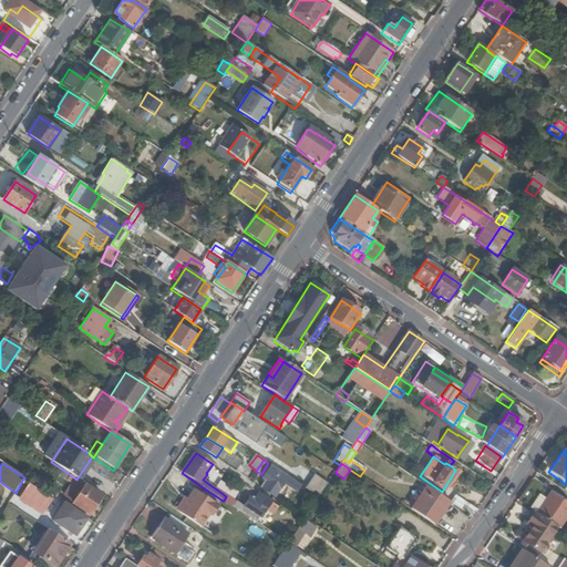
[(264,477),(268,481),(263,490),(274,497),(288,476),(271,465),(264,477)]
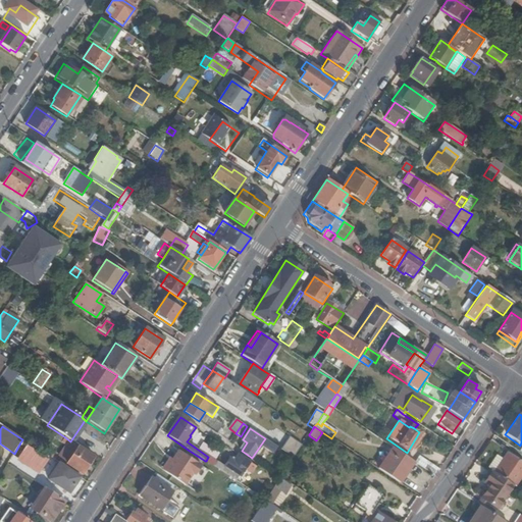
[(289,436),(281,449),(293,457),(301,445),(289,436)]
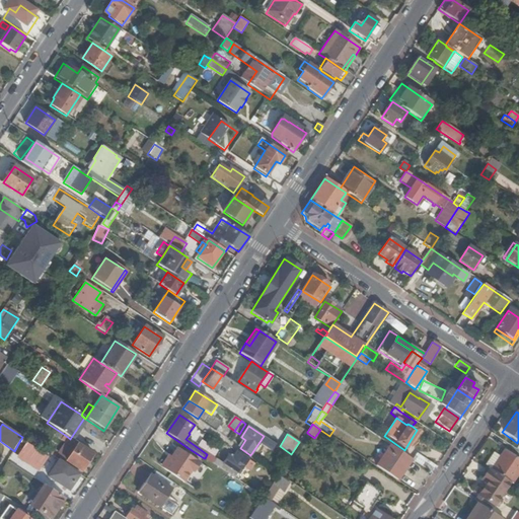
[(70,439),(65,435),(61,442),(68,447),(73,440),(70,439)]
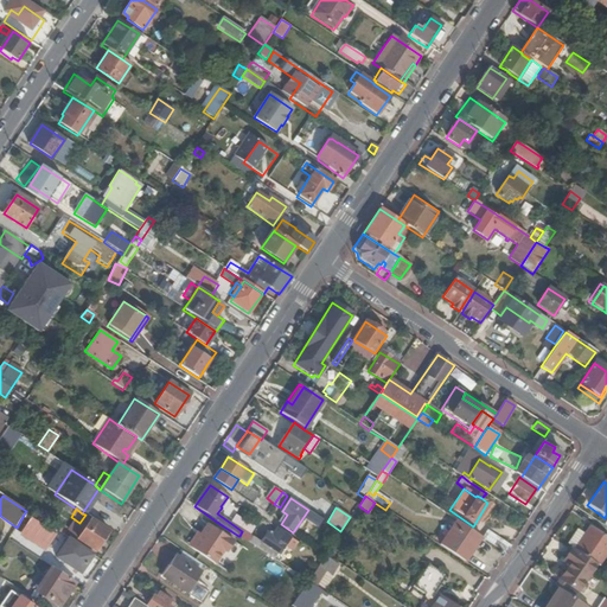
[(94,553),(107,532),(89,521),(76,541),(94,553)]
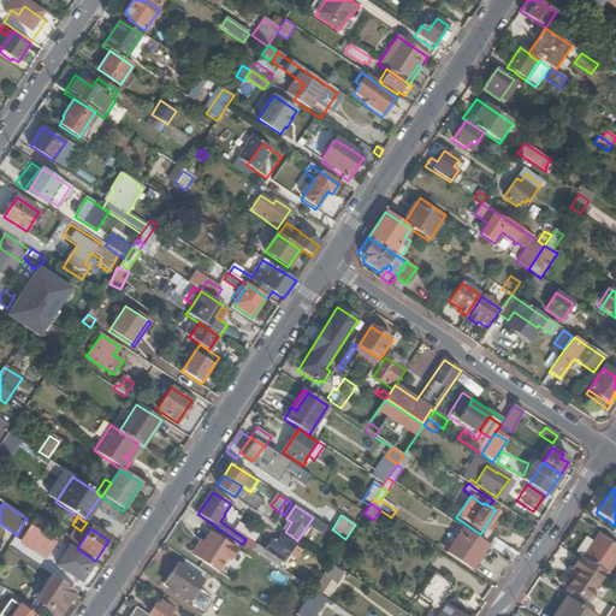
[(221,531),(218,535),(237,550),(242,544),(221,531)]
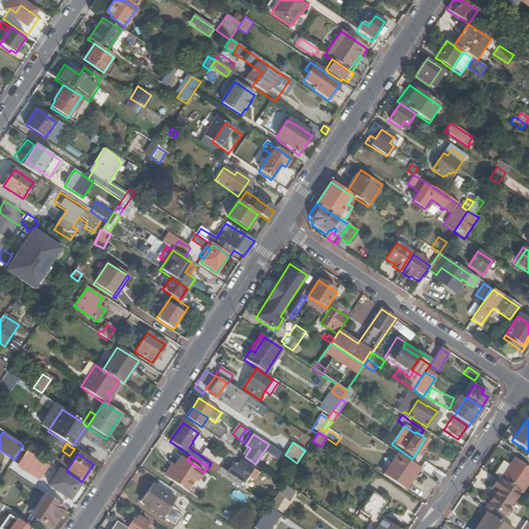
[(419,469),(399,456),(384,477),(406,492),(421,471),(419,469)]
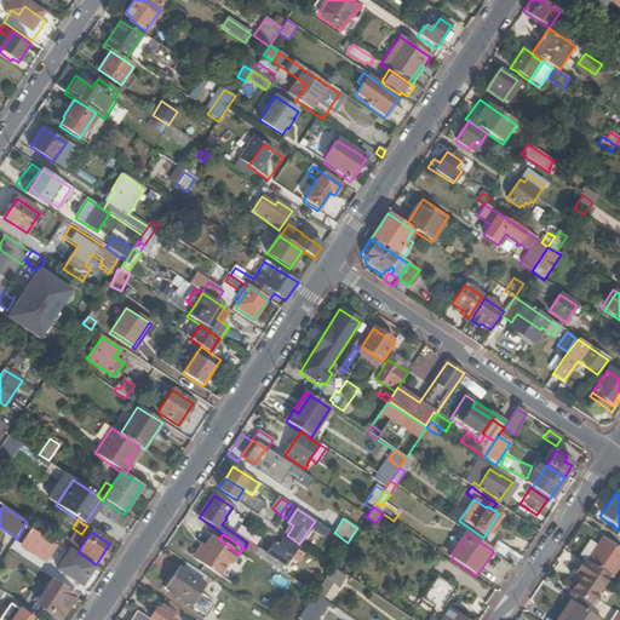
[(213,535),(205,546),(195,561),(222,578),(230,564),(233,566),(240,554),(239,554),(219,539),(213,535)]
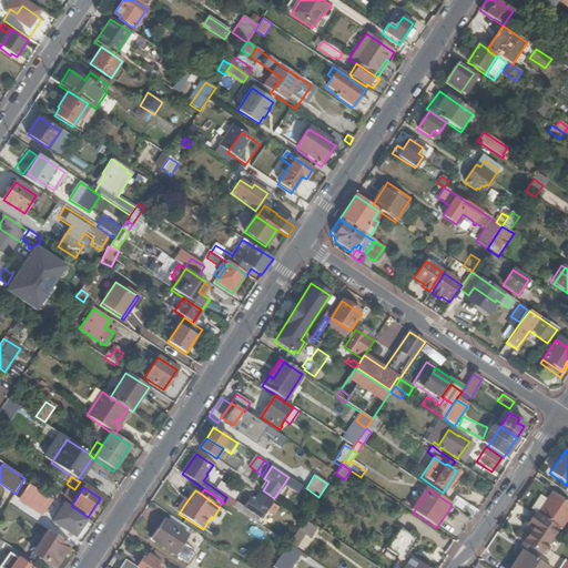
[(51,496),(60,503),(63,497),(54,492),(51,496)]
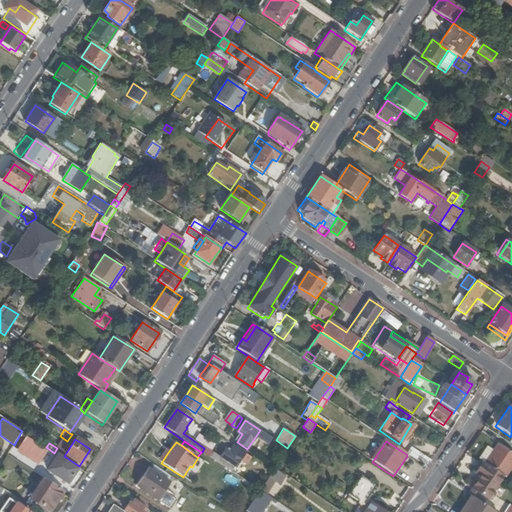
[(511,465),(511,455),(496,445),(492,451),(483,463),(502,476),(504,478),(511,465)]
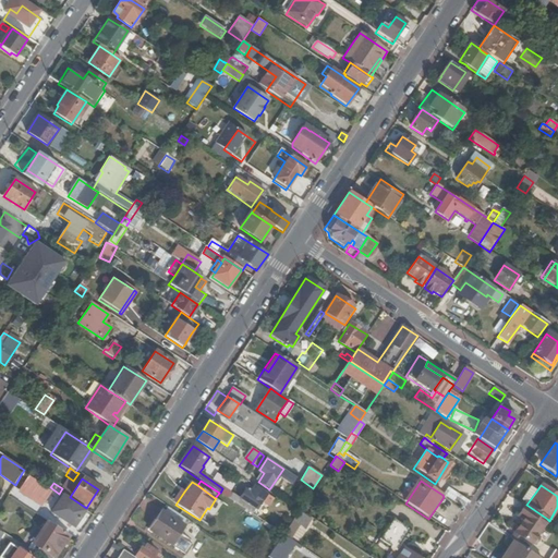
[(247,489),(244,494),(237,505),(252,514),(255,509),(255,510),(264,498),(266,495),(254,486),(251,492),(247,489)]
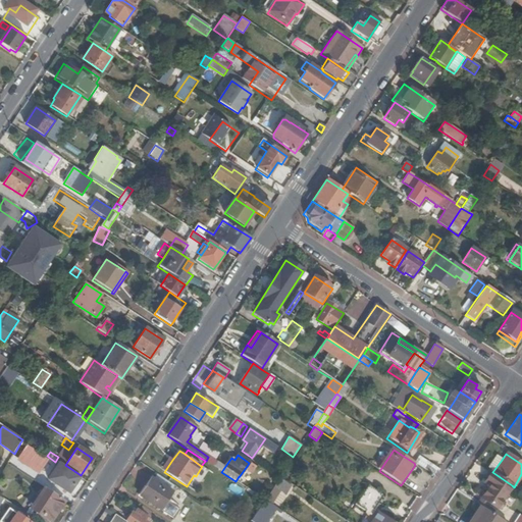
[(496,455),(486,468),(490,471),(492,472),(502,460),(496,455)]
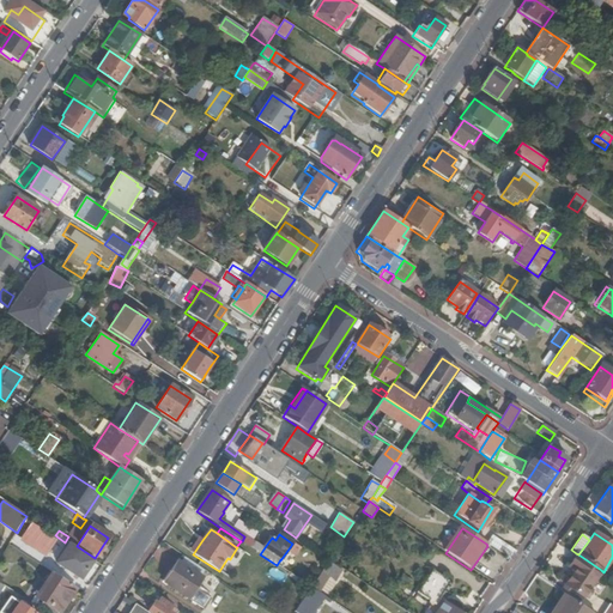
[(202,540),(199,536),(189,551),(193,554),(202,540)]
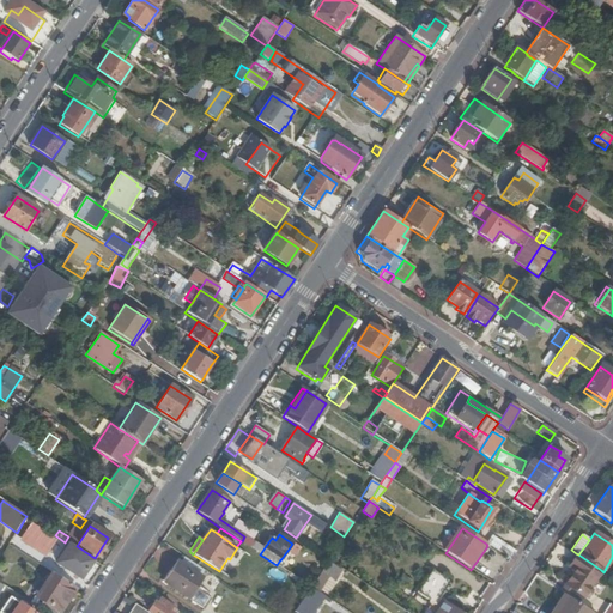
[(486,544),(487,546),(510,560),(515,553),(491,536),(486,544)]
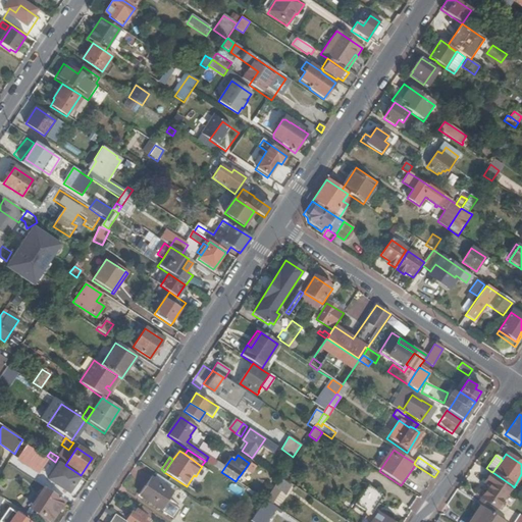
[(228,462),(222,459),(215,468),(221,472),(228,462)]
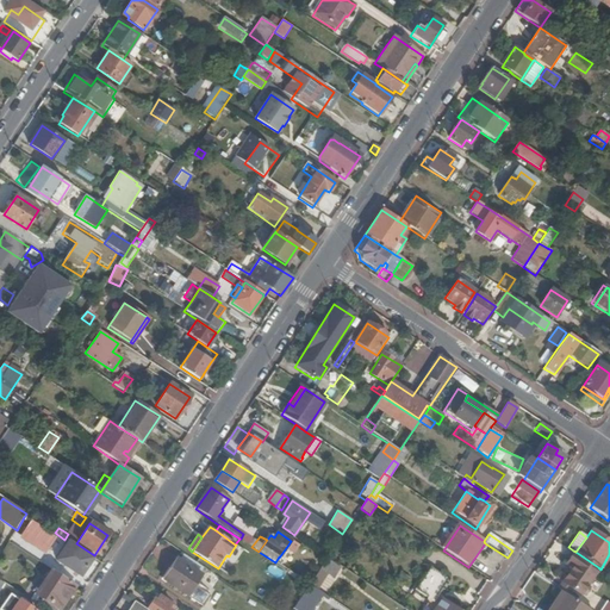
[(60,540),(48,549),(54,555),(64,546),(60,540)]
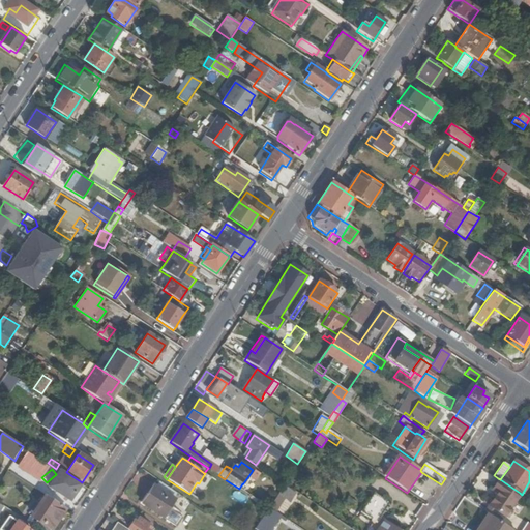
[(81,484),(59,470),(48,487),(69,501),(81,484)]
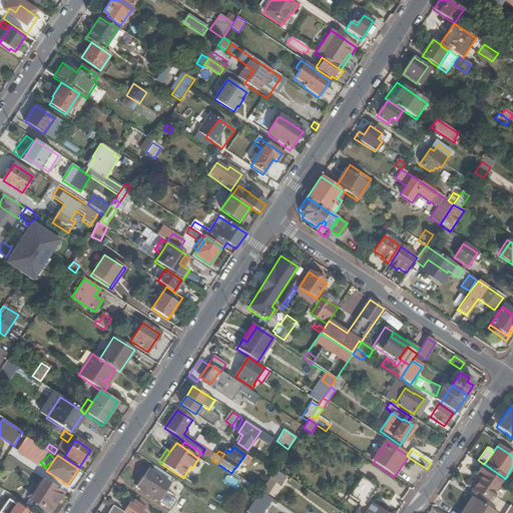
[(487,501),(492,503),(496,496),(499,498),(503,492),(496,487),(503,477),(484,464),(482,463),(476,472),(481,476),(471,490),(478,494),(487,501)]
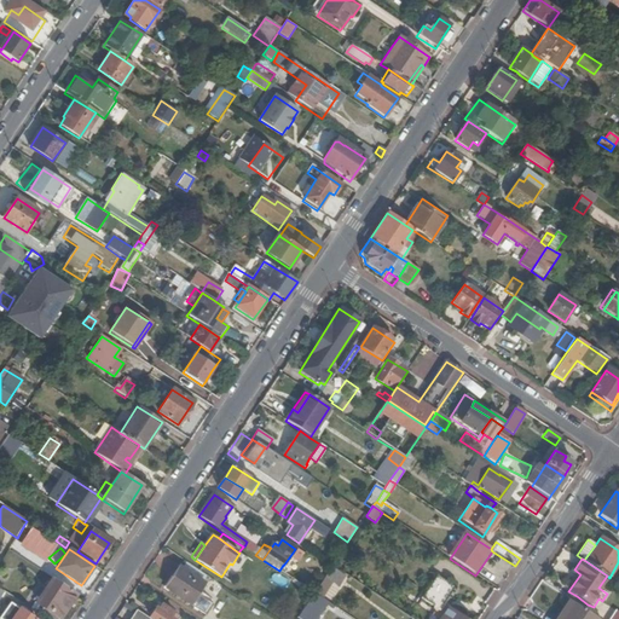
[(187,562),(183,570),(206,584),(209,578),(187,562)]
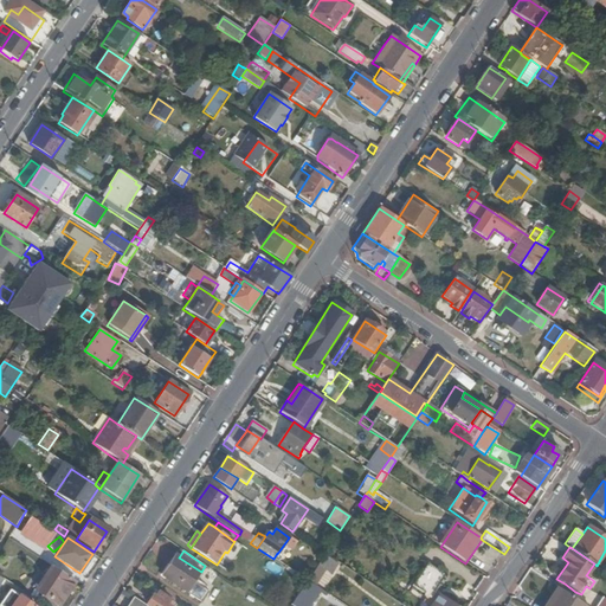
[(169,567),(172,569),(166,579),(202,603),(210,593),(194,582),(201,572),(179,558),(178,555),(169,567)]
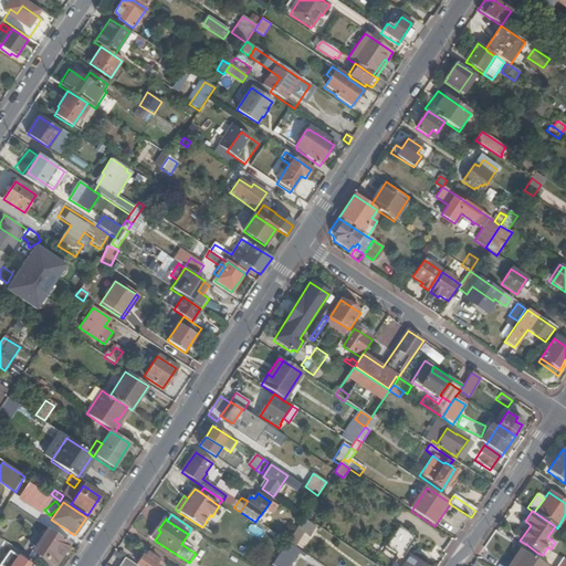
[(303,520),(296,528),(302,533),(308,537),(315,527),(303,520)]
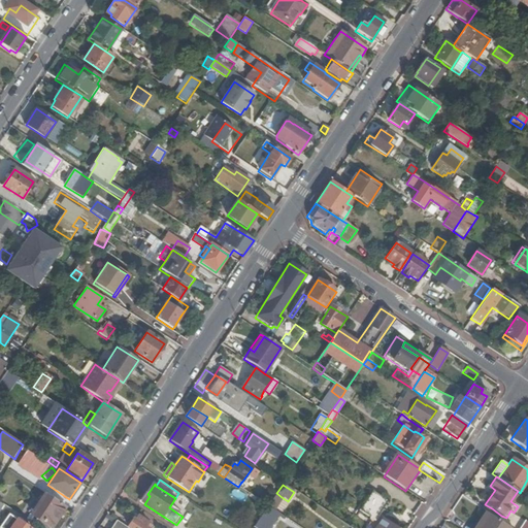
[(387,501),(371,491),(358,512),(373,522),(376,517),(378,514),(387,501)]
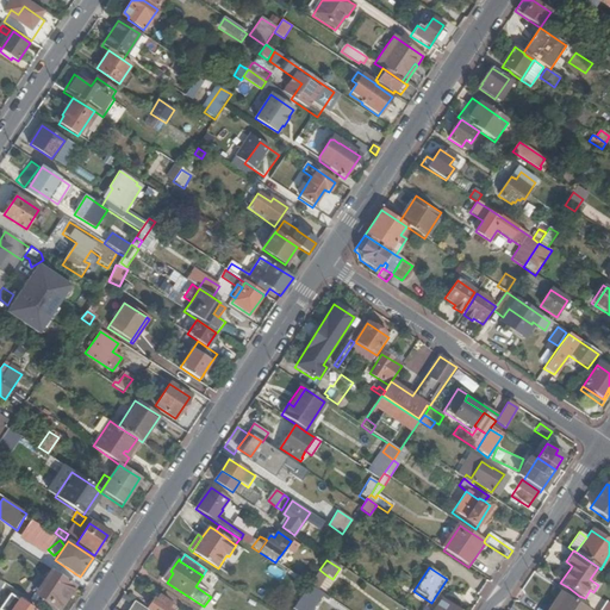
[(325,574),(319,570),(310,585),(316,589),(325,574)]
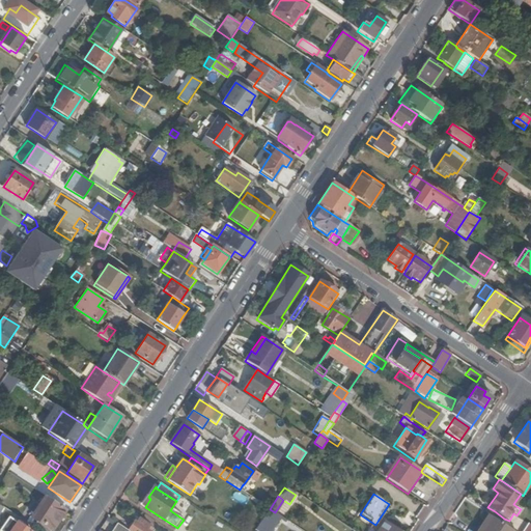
[(50,530),(64,509),(45,497),(28,524),(37,530),(50,530)]
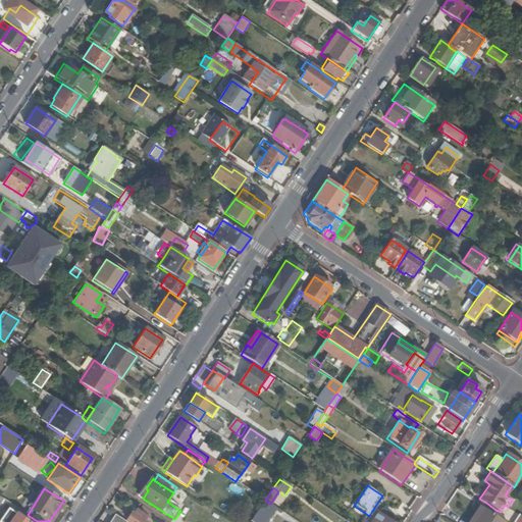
[(148,490),(146,488),(140,497),(143,499),(148,490)]
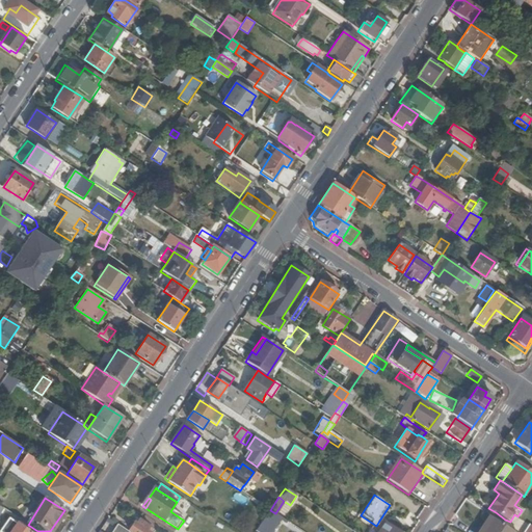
[(496,512),(488,508),(485,513),(493,517),(496,512)]
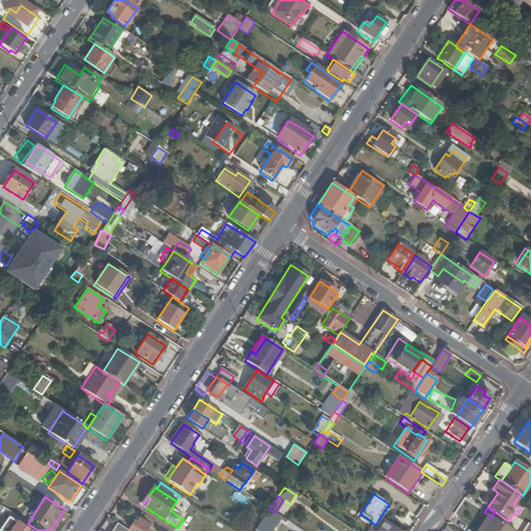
[(379,520),(384,524),(394,530),(400,530),(401,530),(381,516),(379,520)]
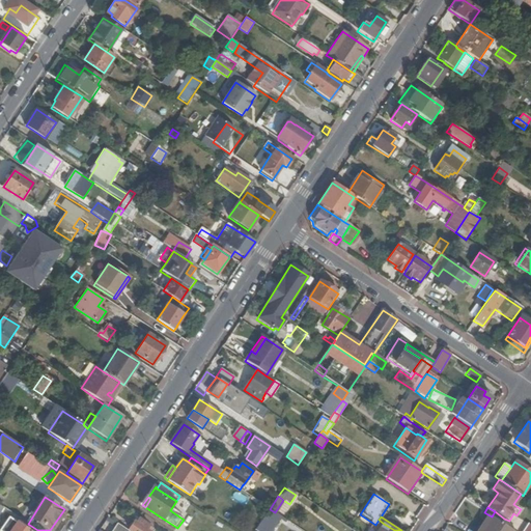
[(481,523),(484,526),(480,530),(507,530),(485,516),(481,523)]
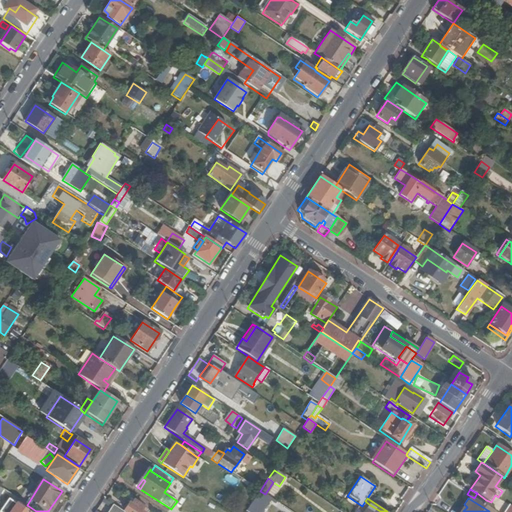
[(96,511),(122,511),(104,500),(102,504),(112,510),(114,511),(96,511)]
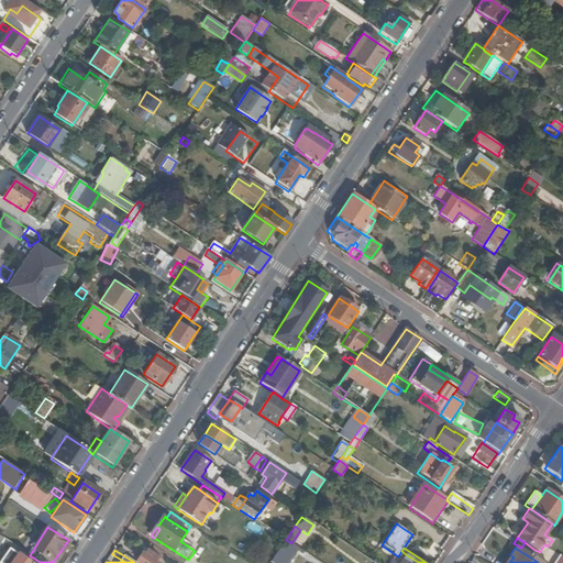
[(138,562),(157,562),(161,559),(148,551),(145,555),(142,553),(136,562),(138,562)]
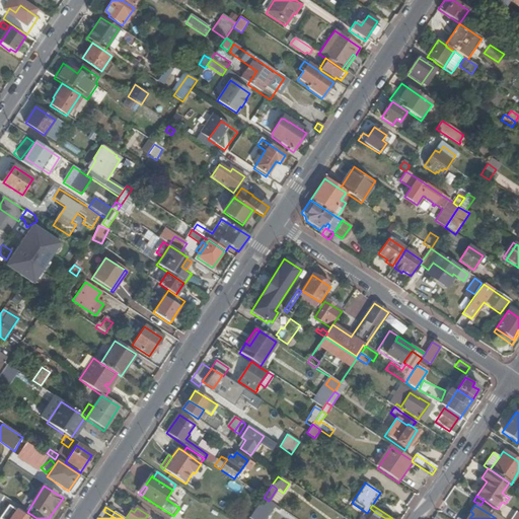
[(370,508),(367,513),(363,518),(369,518),(375,512),(370,508)]
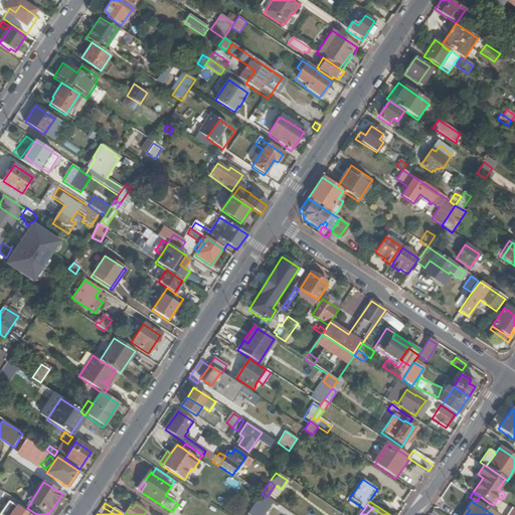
[(12,509),(13,511),(10,514),(25,514),(15,506),(12,509)]
